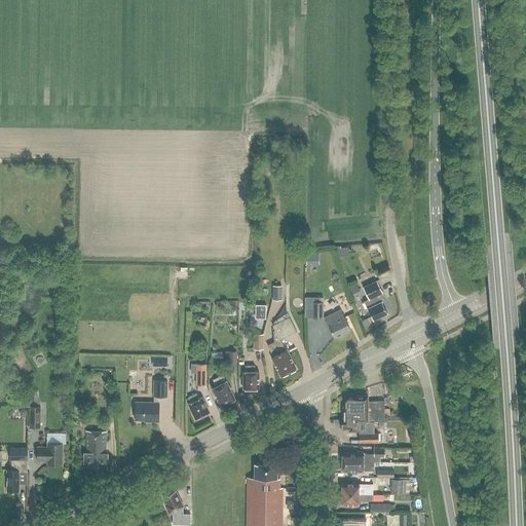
[(387,313),(381,302),(380,302),(377,296),(383,293),(377,280),(363,288),(369,299),(364,302),(367,308),(368,308),(373,320),(387,313)]
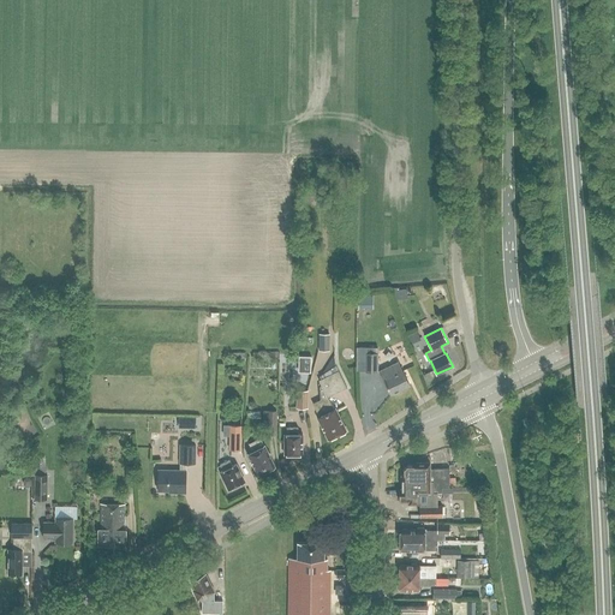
[(415,341),(423,339),(422,332),(412,334),(415,341)]
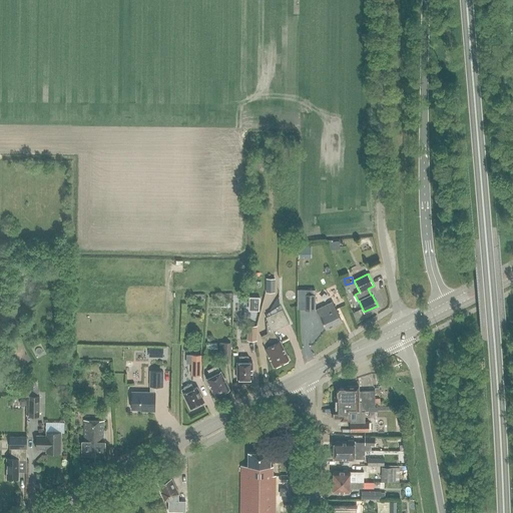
[(267,293),(275,293),(276,279),(267,279),(267,293)]
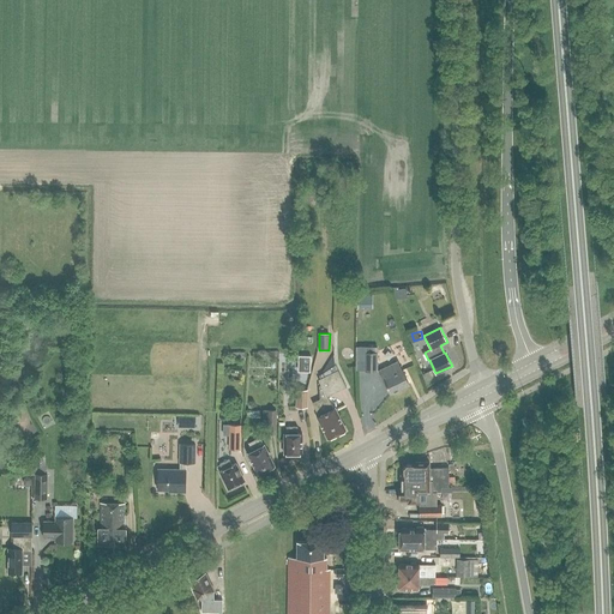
[(366,353),(365,372),(378,372),(378,353),(366,353)]
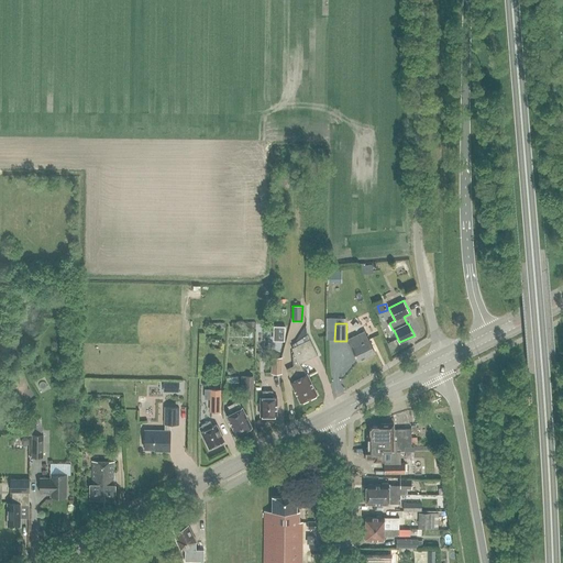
[(274,326),(273,341),(285,341),(286,326),(274,326)]
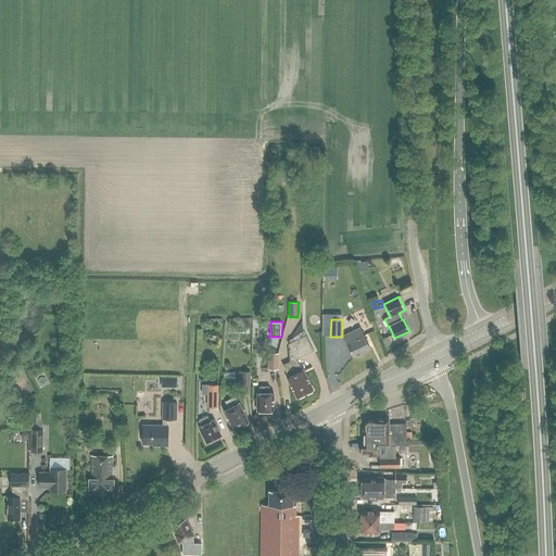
[(370,348),(364,335),(367,333),(364,326),(343,336),(348,343),(346,343),(353,356),(370,348)]
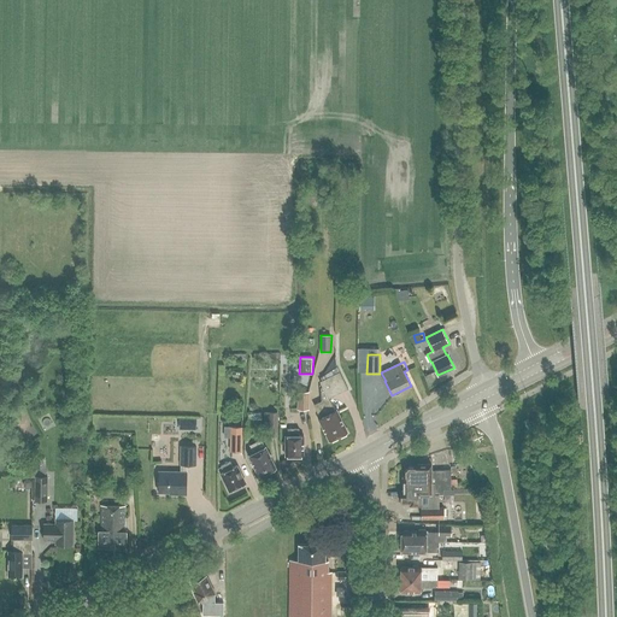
[(321,401),(339,439),(346,435),(346,433),(347,433),(336,410),(335,411),(329,398),(347,389),(348,389),(340,372),(338,368),(321,378),(322,381),(319,382),(322,387),(321,388),(321,401)]
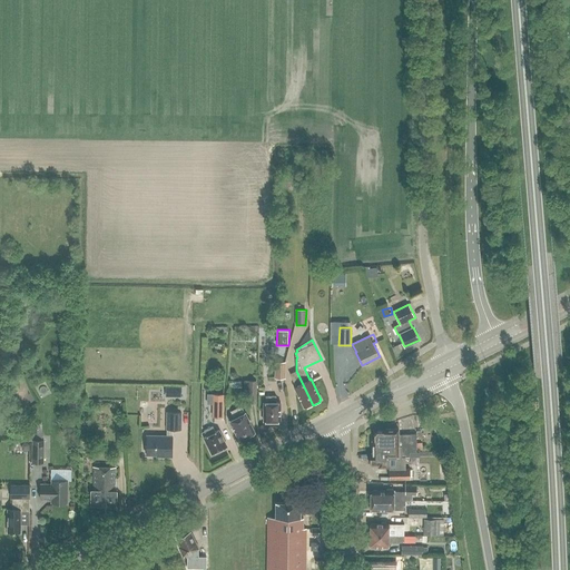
[(7,349),(11,355),(20,349),(16,342),(7,349)]
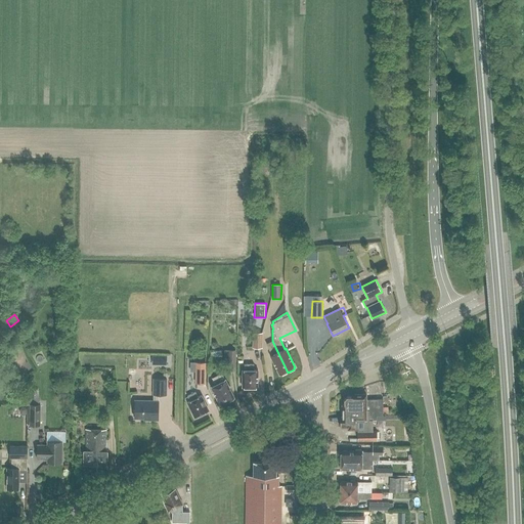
[(263,348),(263,333),(253,333),(253,348),(263,348)]
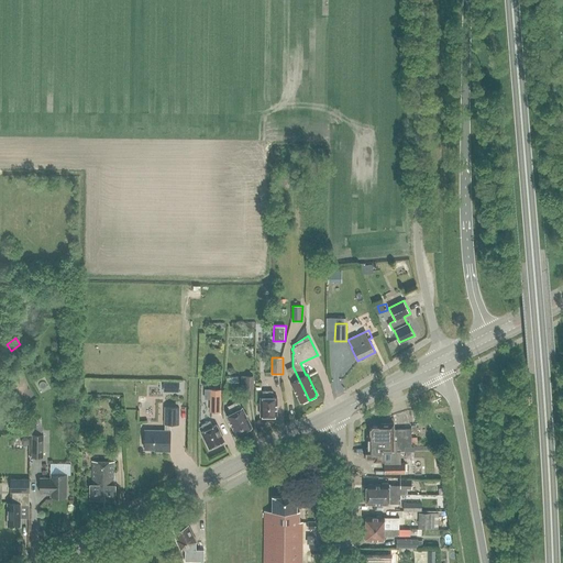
[(309,400),(293,366),(286,370),(291,382),(290,383),(300,403),(301,401),(302,404),(309,400)]
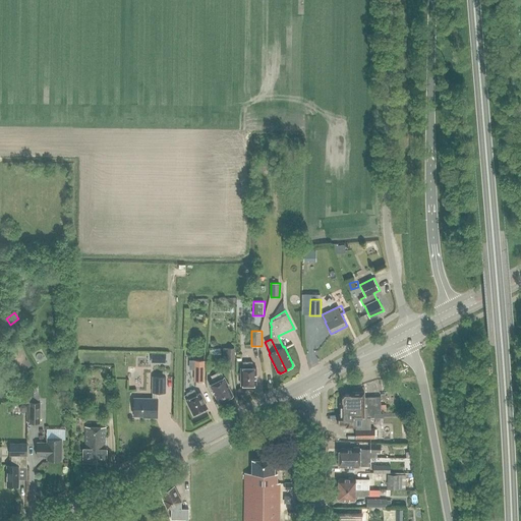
[(223,348),(223,359),(228,359),(228,368),(235,368),(235,348),(223,348)]
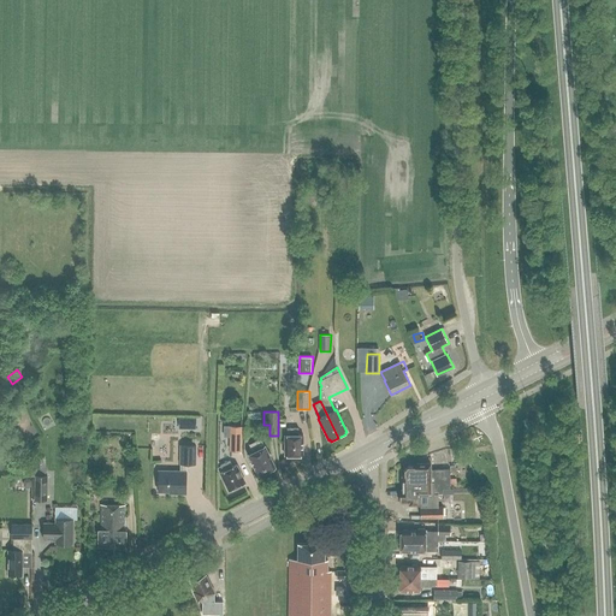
[(230,426),(230,451),(242,451),(242,427),(230,426)]
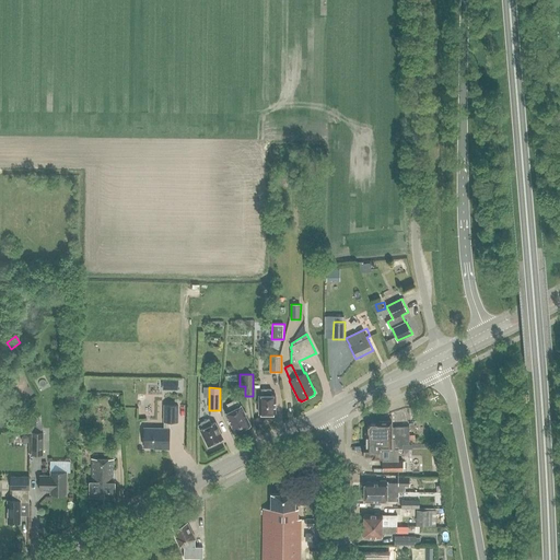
[(276,415),(276,395),(271,395),(271,389),(261,389),(261,395),(259,395),(259,415),(276,415)]
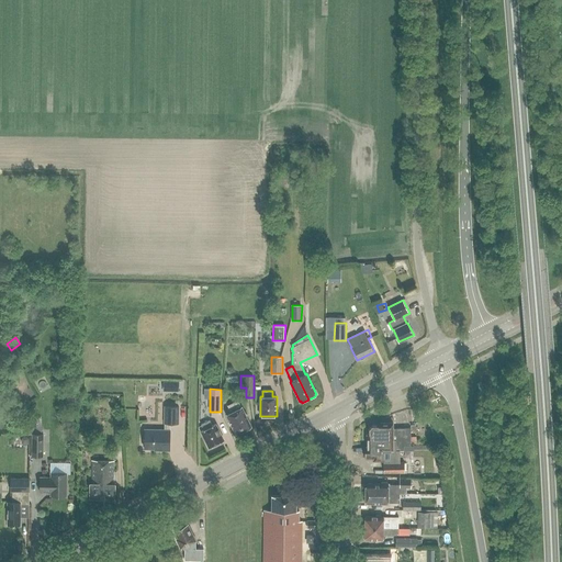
[(226,415),(236,435),(250,427),(242,407),(238,401),(227,406),(231,413),(226,415)]
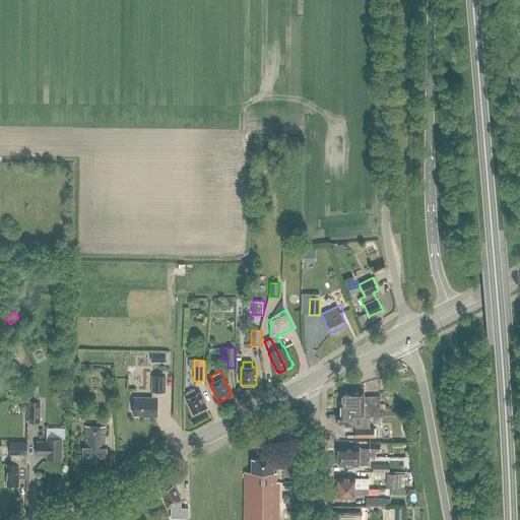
[(134,397),(134,407),(132,406),(132,411),(133,411),(133,415),(146,415),(146,416),(156,417),(157,398),(156,398),(157,392),(165,392),(166,377),(152,377),(152,392),(152,398),(134,397)]
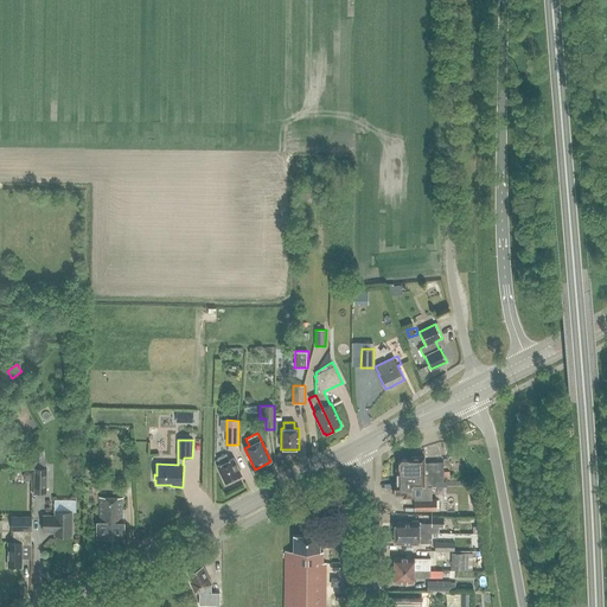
[(217,467),(225,484),(242,475),(234,459),(229,460),(227,454),(217,459),(221,465),(217,467)]
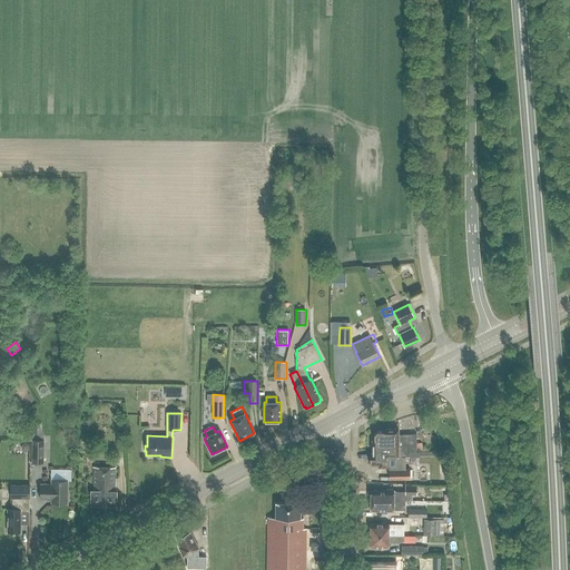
[(372,440),(372,450),(382,450),(382,446),(399,446),(401,446),(401,457),(404,457),(410,457),(410,452),(416,452),(416,448),(416,434),(410,434),(399,435),(399,429),(383,429),(383,431),(377,431),(374,434),(374,440),(372,440)]
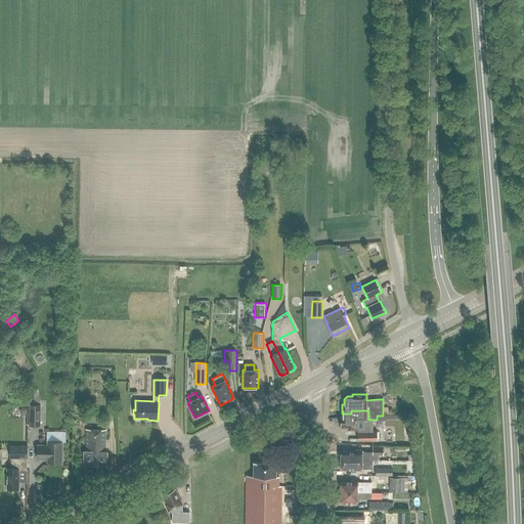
[(27,405),(30,405),(31,426),(41,426),(41,404),(39,404),(39,398),(27,398),(27,405)]
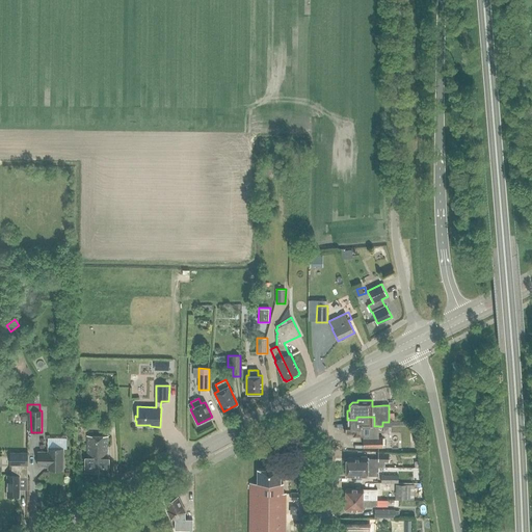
[(345,425),(345,434),(353,434),(353,436),(363,436),(364,448),(376,448),(383,447),(383,437),(377,437),(377,426),(374,426),(374,417),(372,417),(356,417),(356,420),(347,420),(347,425),(345,425)]
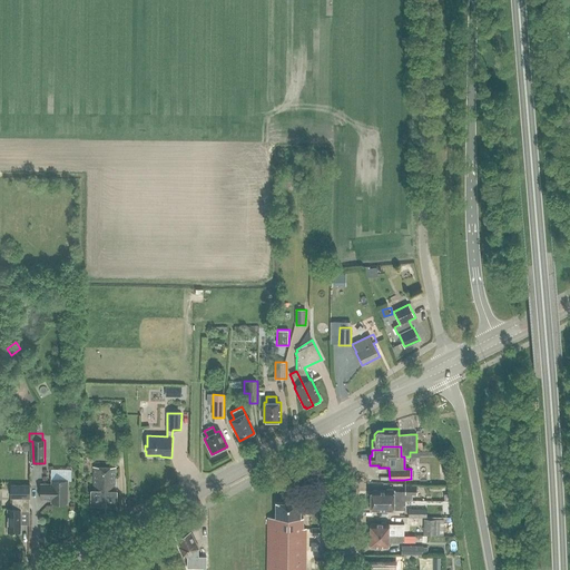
[(91,504),(116,507),(117,492),(115,492),(115,468),(94,468),(94,491),(91,491),(91,504)]
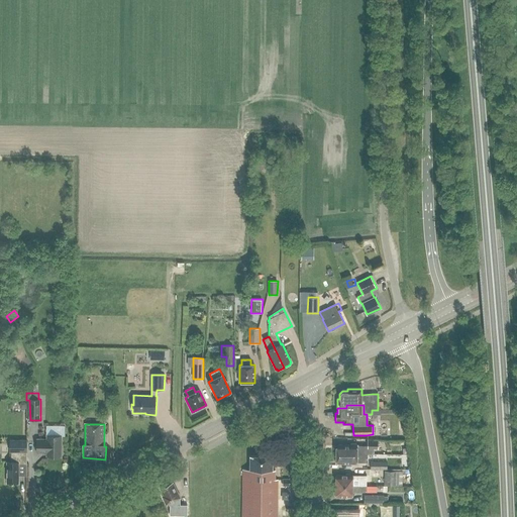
[(61,456),(62,436),(46,436),(46,439),(37,439),(37,452),(46,452),(46,456),(61,456)]
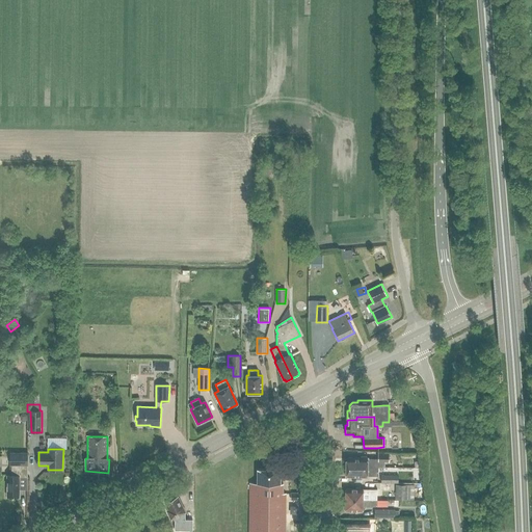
[(28,453),(9,453),(9,466),(10,466),(10,476),(7,476),(7,497),(19,497),(19,478),(27,478),(28,453)]
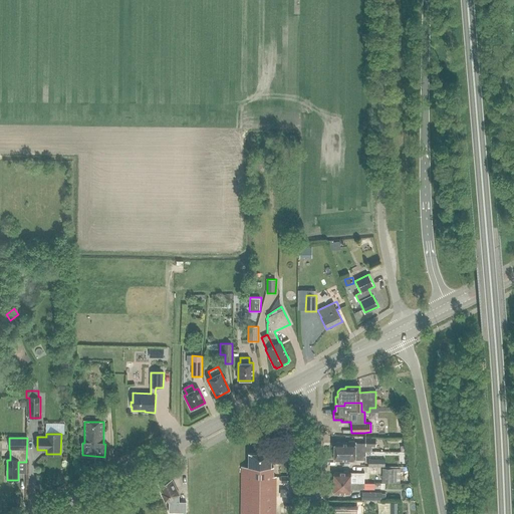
[(334,450),(334,452),(365,452),(365,447),(375,447),(375,438),(365,438),(365,444),(355,444),(355,443),(354,443),(354,442),(348,442),(348,443),(334,443),(334,444),(333,444),(333,450),(334,450)]
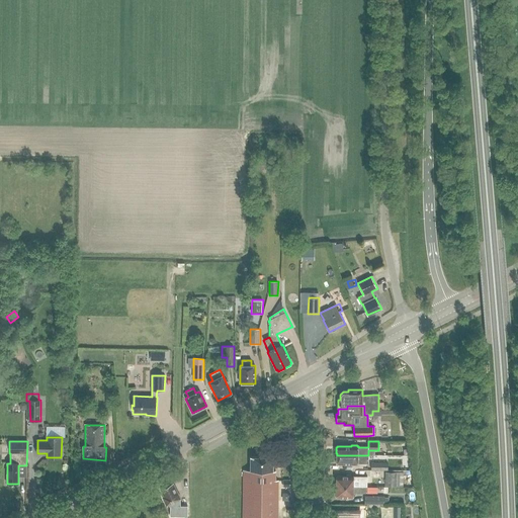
[(368,455),(337,455),(337,456),(336,456),(336,462),(337,462),(337,464),(351,464),(351,465),(357,465),(357,464),(358,464),(358,463),(368,463),(368,455)]
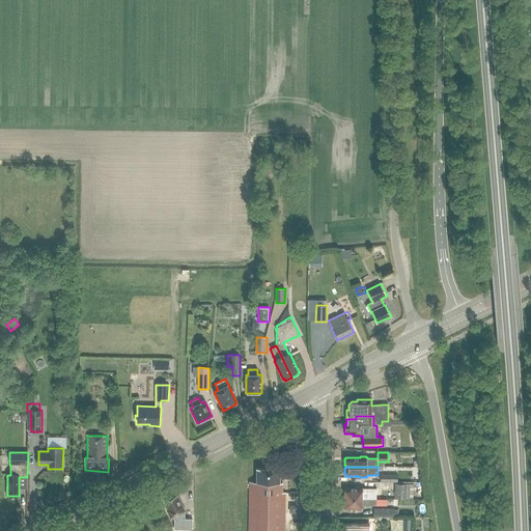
[(248,530),(284,530),(285,493),(282,493),(282,482),(280,482),(280,469),(257,468),(256,482),(250,482),(248,530)]
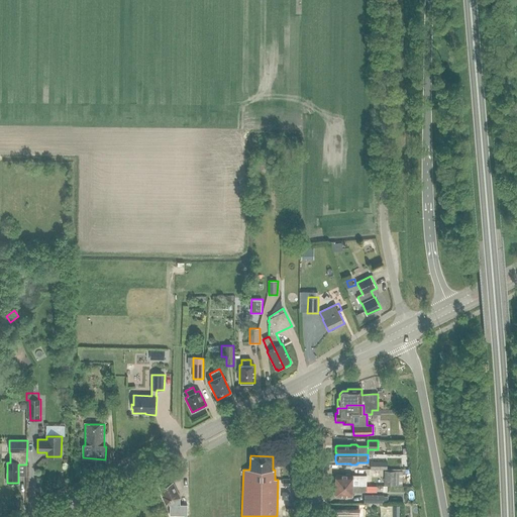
[(385,472),(385,486),(403,486),(403,472),(385,472)]
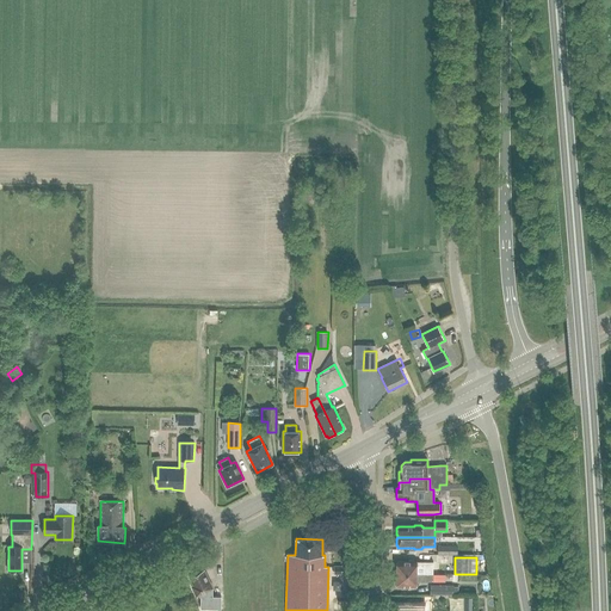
[(397,562),(397,574),(429,574),(433,574),(433,562),(417,562),(414,562),(414,561),(409,561),(409,562),(397,562)]
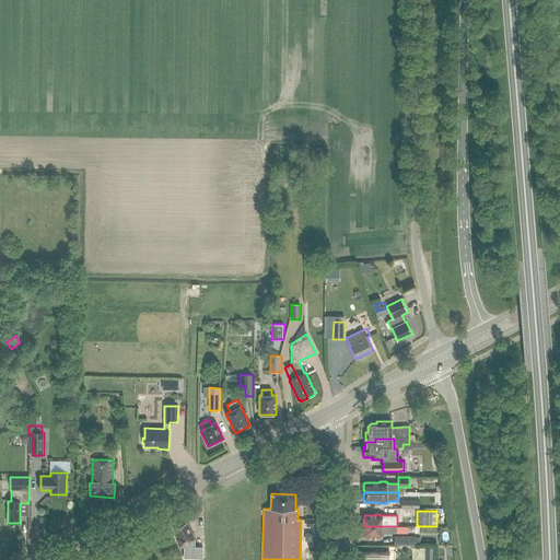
[(184,558),(185,558),(184,559),(195,559),(202,559),(202,547),(195,547),(195,539),(187,523),(174,529),(178,537),(176,538),(179,546),(183,545),(184,548),(184,558)]
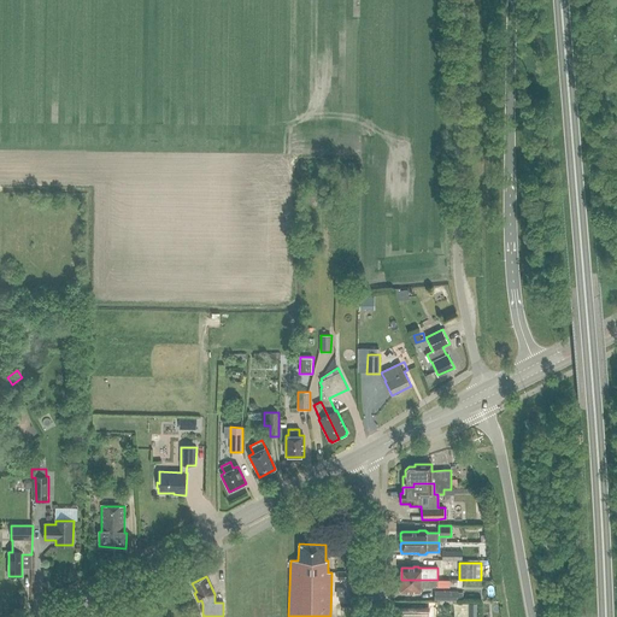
[(401,580),(401,592),(412,593),(412,594),(418,594),(418,593),(421,593),(421,588),(433,588),(433,587),(438,587),(438,580),(433,580),(401,580)]
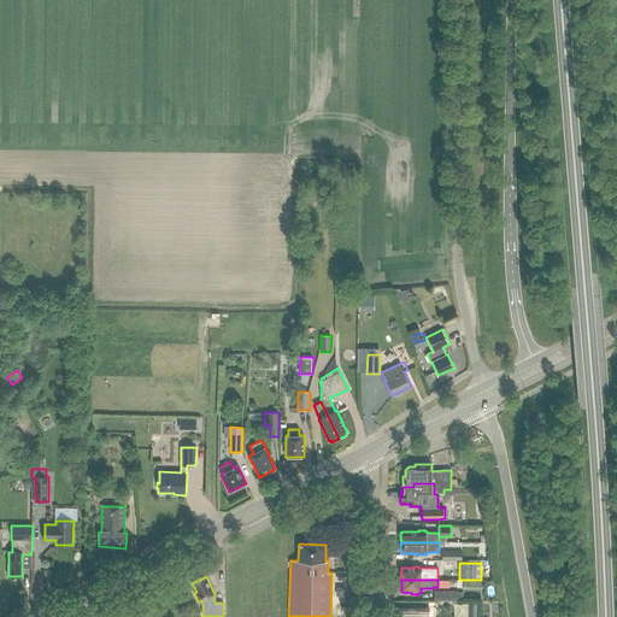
[(435,591),(435,600),(441,600),(441,605),(459,605),(459,600),(459,593),(459,591),(435,591)]
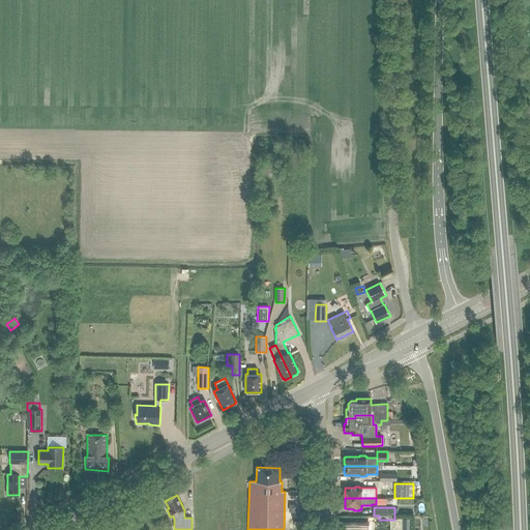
[(410,529),(411,519),(403,519),(402,529),(410,529)]
